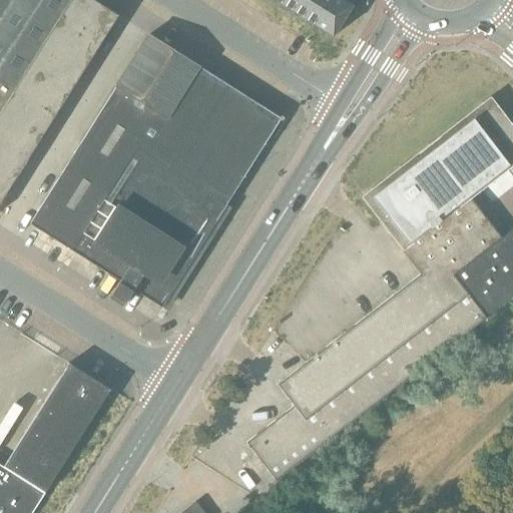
[(0,83),(11,91),(69,0),(12,0),(0,19),(0,83)]
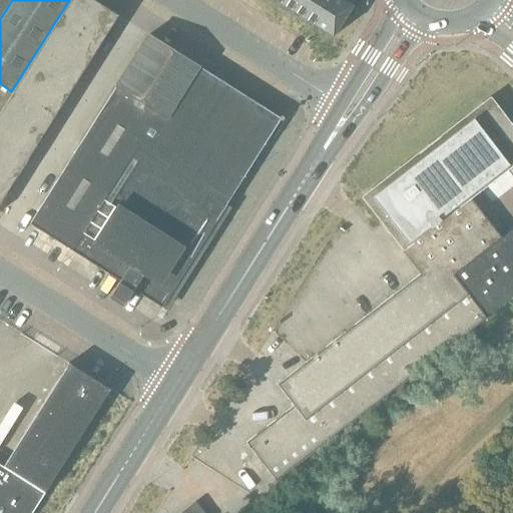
[(0,0),(0,19),(12,0),(0,0)]
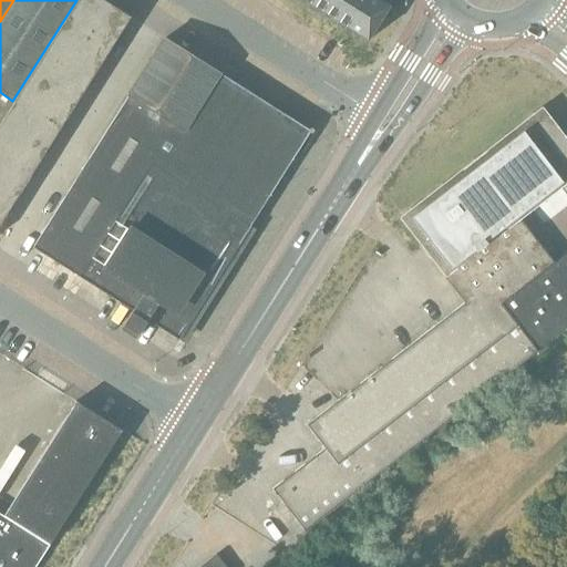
[(78,0),(57,34),(79,49),(107,3),(102,0),(78,0)]
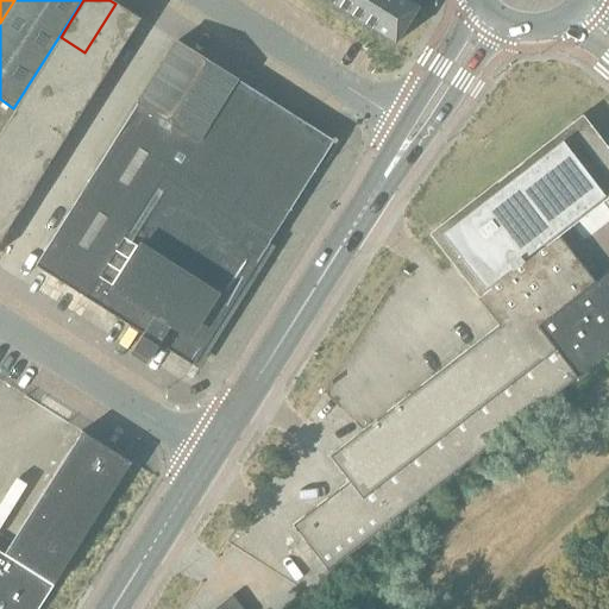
[(322,0),(393,44),(416,7),(406,0),(322,0)]
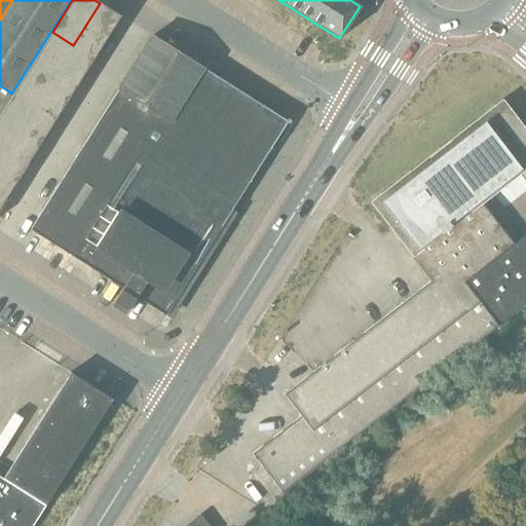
[(73,45),(94,59),(120,16),(100,3),(73,45)]
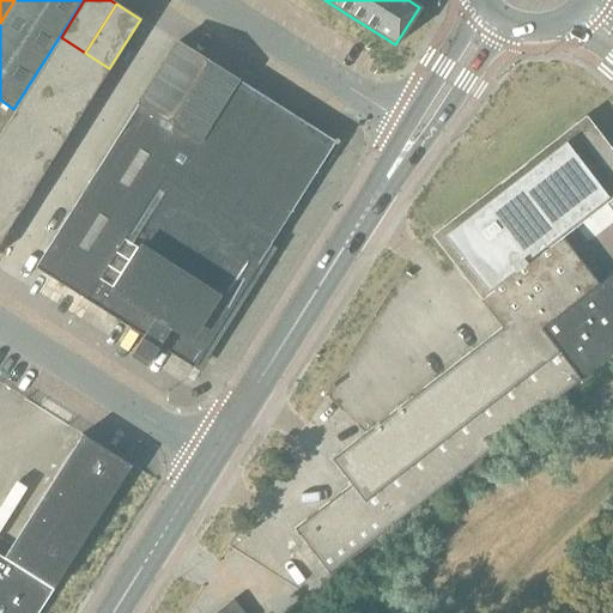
[(109,68),(85,53),(61,37),(46,61),(95,92),(109,68)]
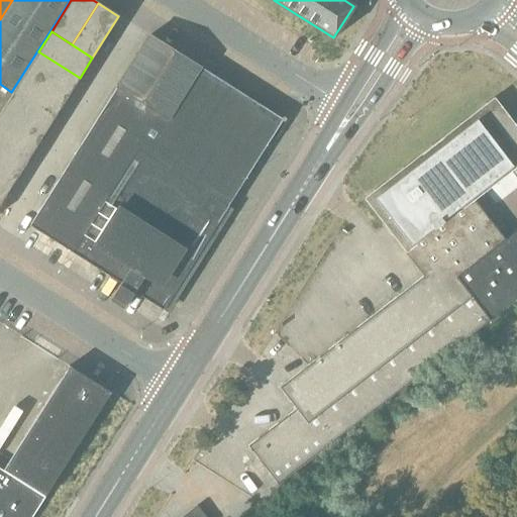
[(163,310),(174,292),(283,120),(149,35),(29,226),(120,284),(112,297),(126,306),(134,293),(163,310)]
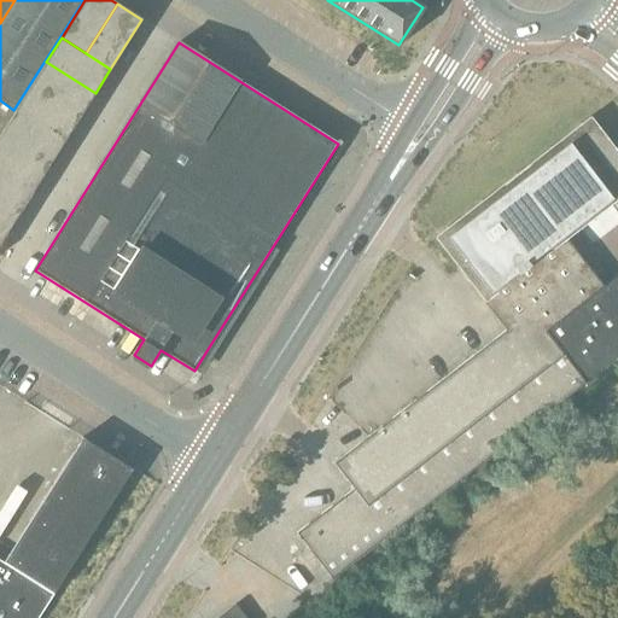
[(30,86),(80,117),(95,93),(46,62),(30,86)]
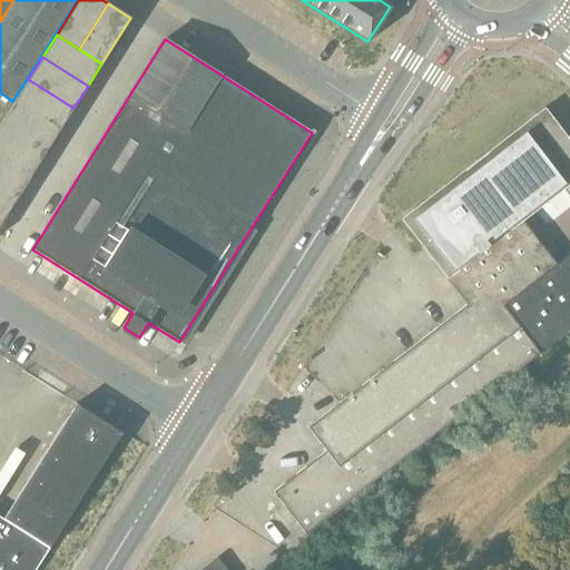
[(59,130),(74,108),(28,79),(15,102),(59,130)]
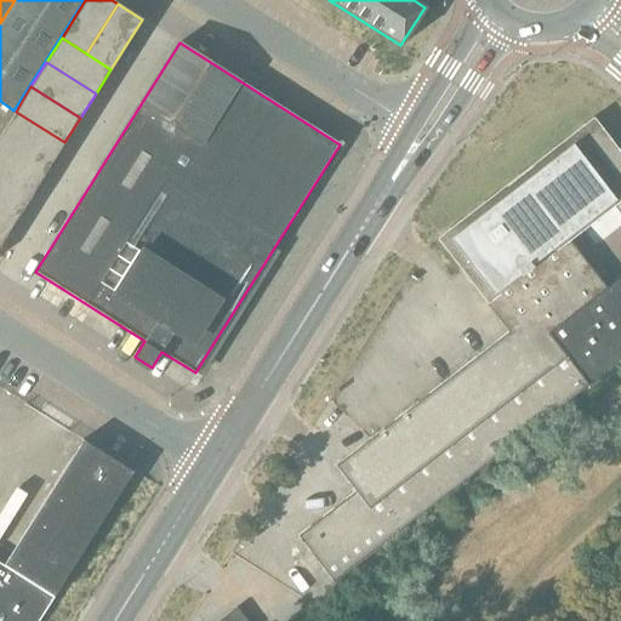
[(0,135),(16,110),(13,110),(0,101),(0,135)]
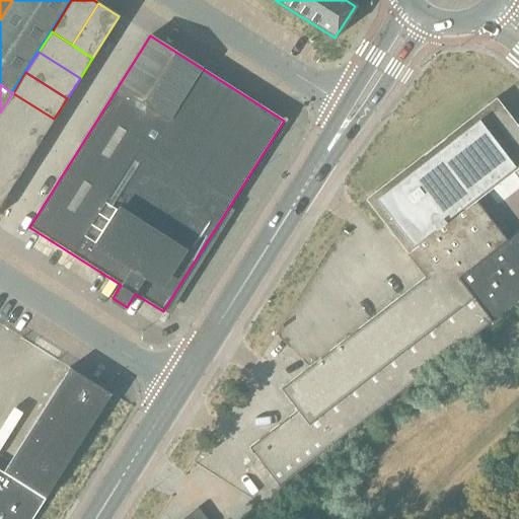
[(54,119),(13,93),(0,113),(42,139),(54,119)]
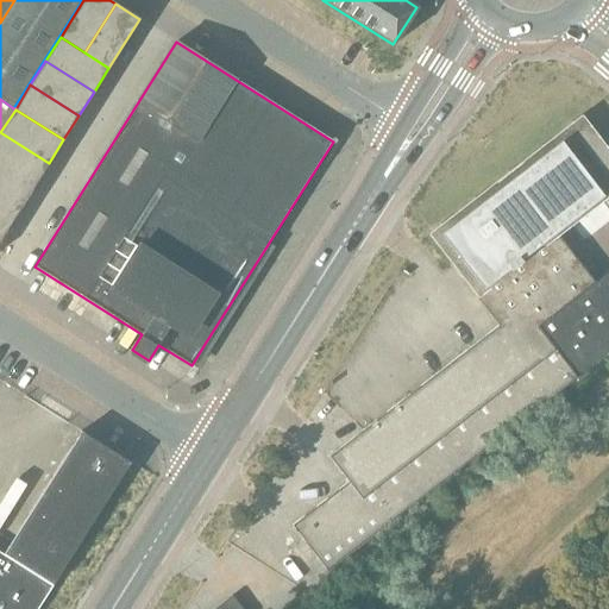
[(359,473),(292,526),(326,571),(384,526),(382,522),(562,383),(572,375),(575,378),(577,377),(576,376),(608,349),(608,274),(596,284),(558,237),(608,196),(608,150),(582,115),(427,234),(451,265),(463,257),(487,287),(475,296),(497,326),(340,449),(359,473)]
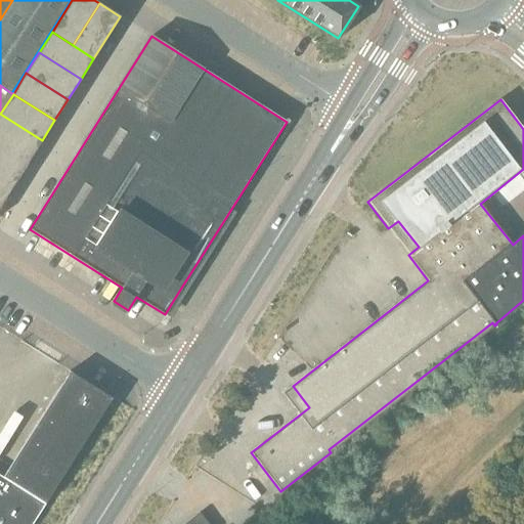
[(0,142),(29,161),(42,140),(0,114),(0,142)]
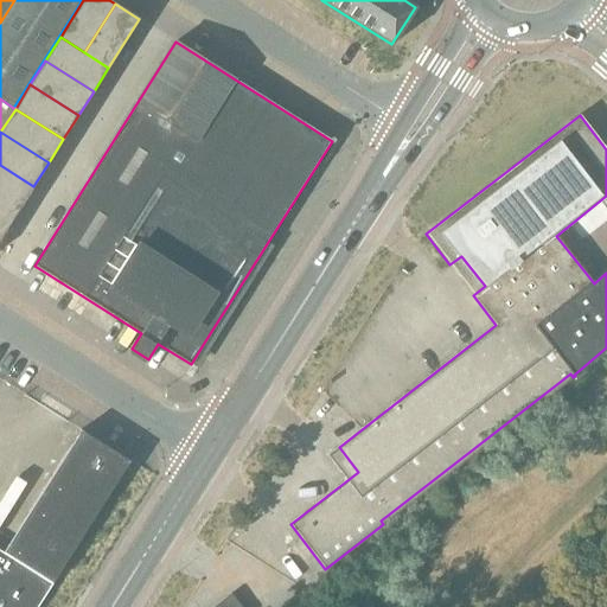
[(0,198),(18,210),(33,186),(0,165),(0,198)]
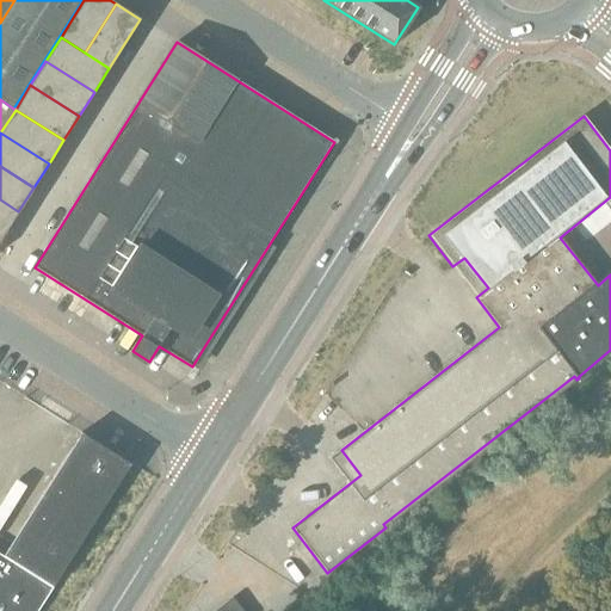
[(0,240),(18,211),(0,199),(0,240)]
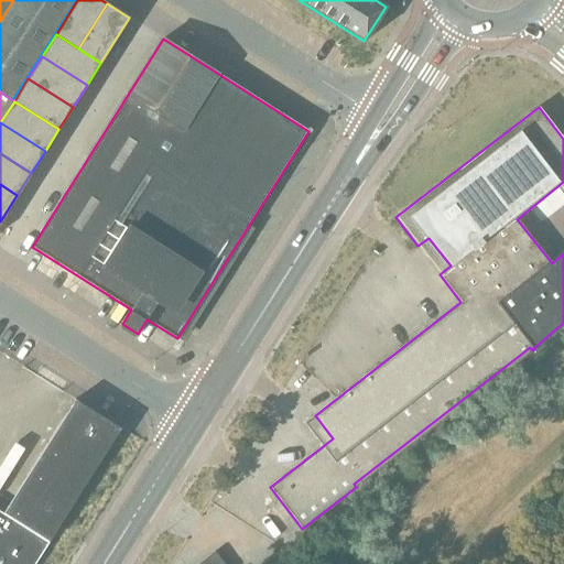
[(121,429),(75,400),(3,512),(49,542),(121,429)]
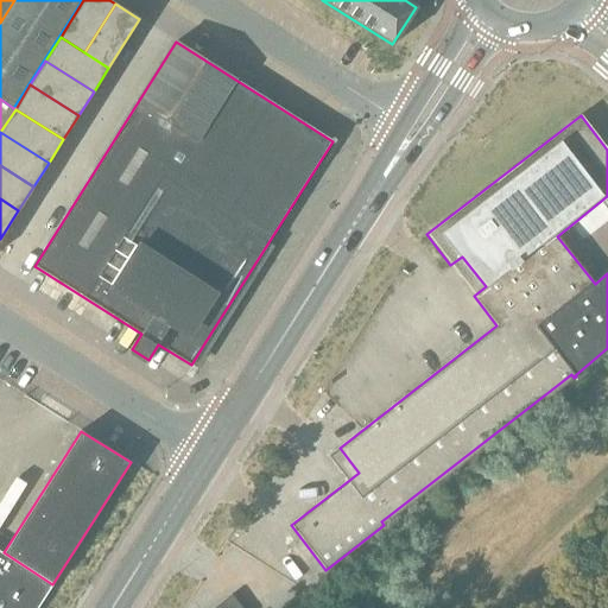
[(37,607),(52,584),(4,552),(0,550),(0,607),(37,607)]
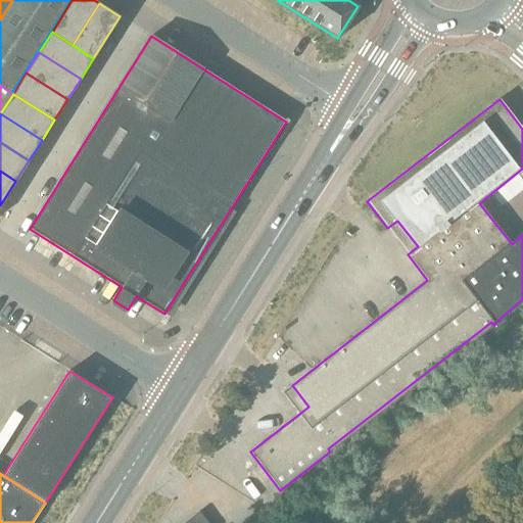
[(207,522),(198,511),(183,522),(207,522)]
